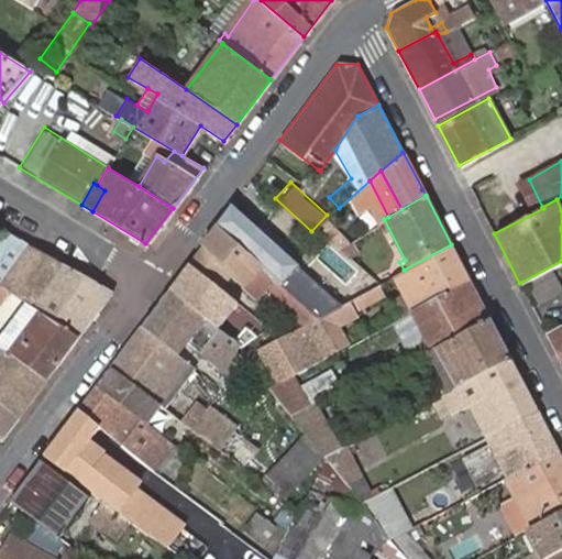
[(217,222),(317,317),(320,315),(340,304),(296,264),(297,262),(232,204),(217,222)]
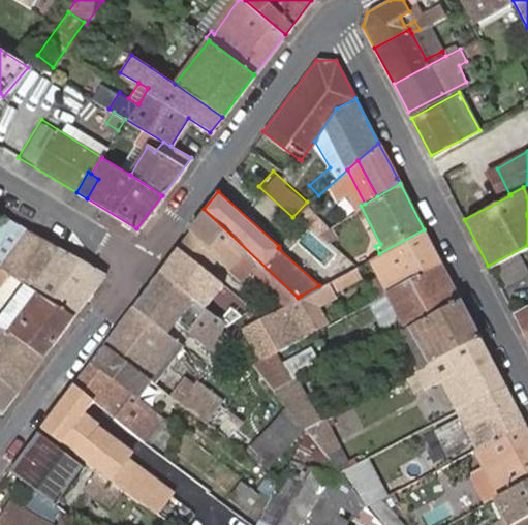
[(204,209),(178,245),(207,269),(215,257),(240,279),(251,267),(264,278),(262,282),(285,304),(298,298),(204,209)]
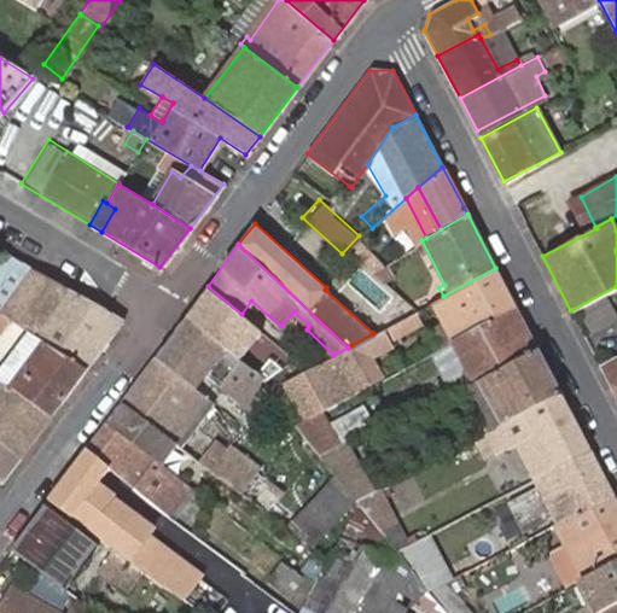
[(34,266),(4,246),(0,251),(0,309),(4,311),(34,266)]
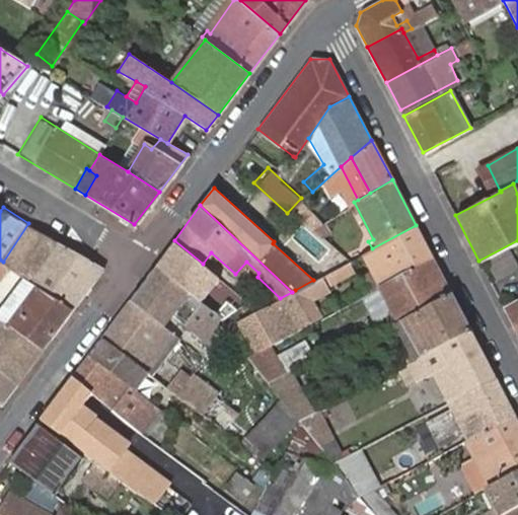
[(28,223),(3,262),(5,264),(24,276),(39,286),(74,308),(99,270),(28,223)]
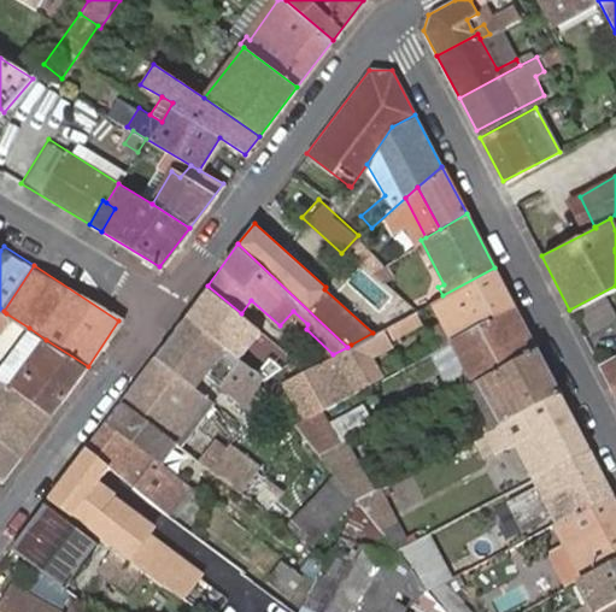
[(432,301),(451,339),(455,336),(468,329),(514,305),(494,268),(443,295),(432,301)]
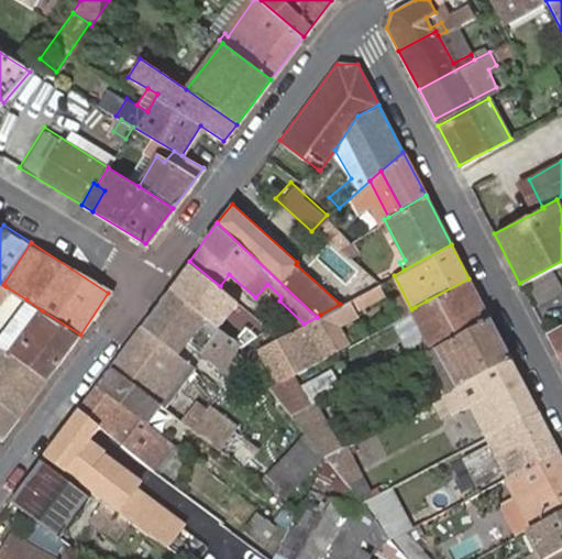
[(367,305),(384,280),(333,247),(317,272),(367,305)]
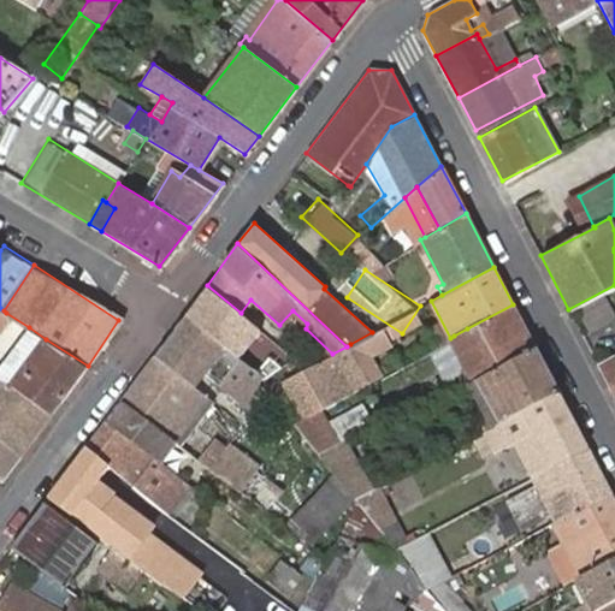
[(207,285),(184,314),(229,349),(238,337),(249,345),(262,330),(241,313),(207,285)]
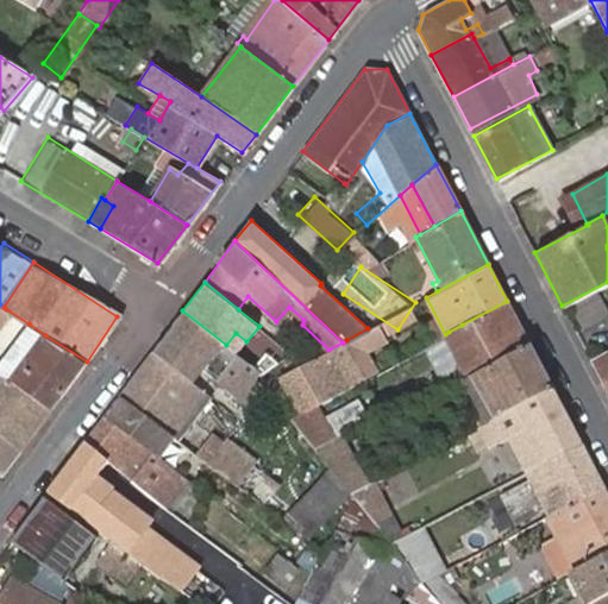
[(462,325),(483,366),(528,343),(507,301),(462,325)]
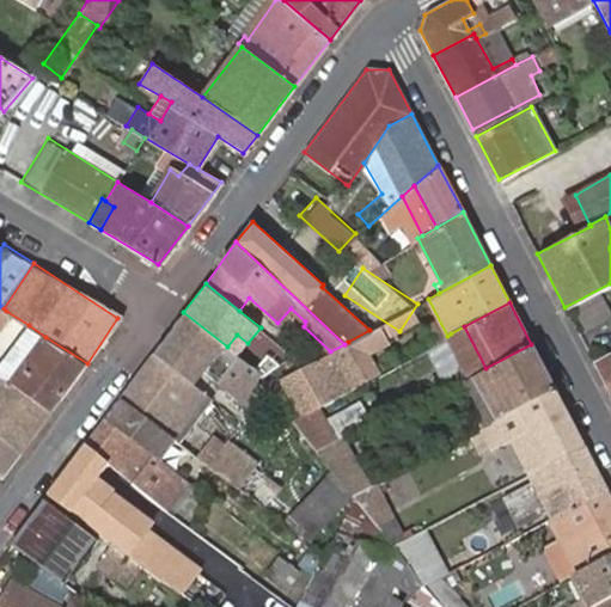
[(153,353),(193,381),(202,368),(218,379),(243,404),(261,381),(257,378),(262,374),(252,365),(238,355),(227,347),(183,312),(153,353)]
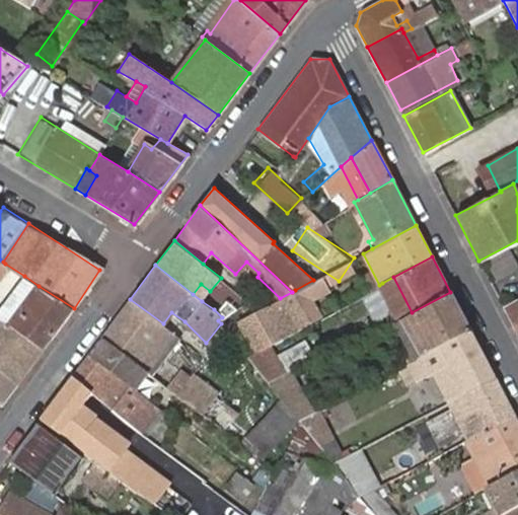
[(24,276),(0,308),(0,318),(9,325),(39,286),(24,276)]
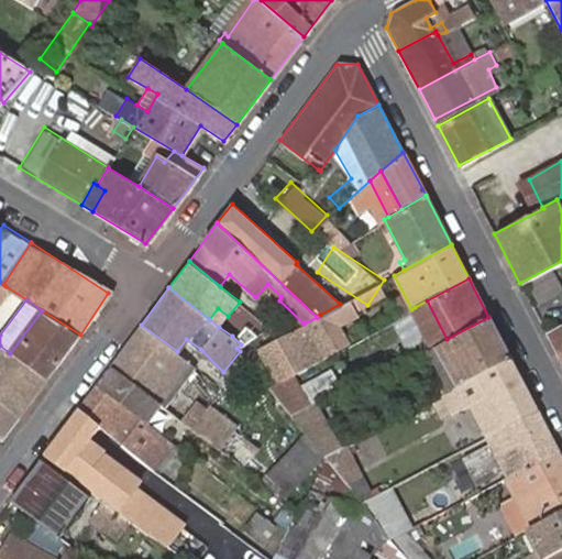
[(415,307),(434,346),(447,339),(427,300),(415,307)]
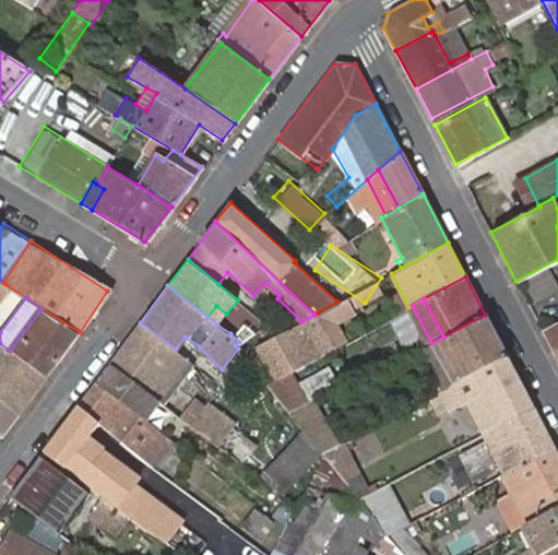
[(208,317),(217,325),(226,314),(216,306),(208,317)]
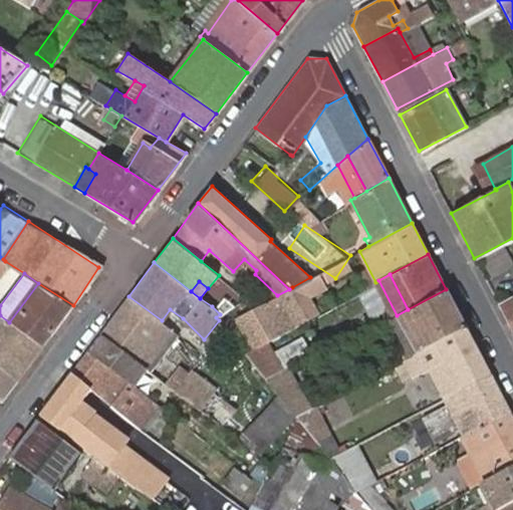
[(40,345),(73,305),(38,283),(9,322),(40,345)]
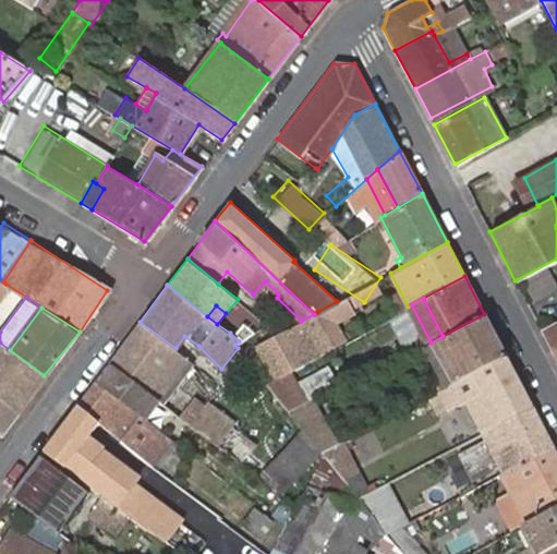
[(301,321),(257,344),(276,378),(335,346),(317,312),(314,314),(301,321)]
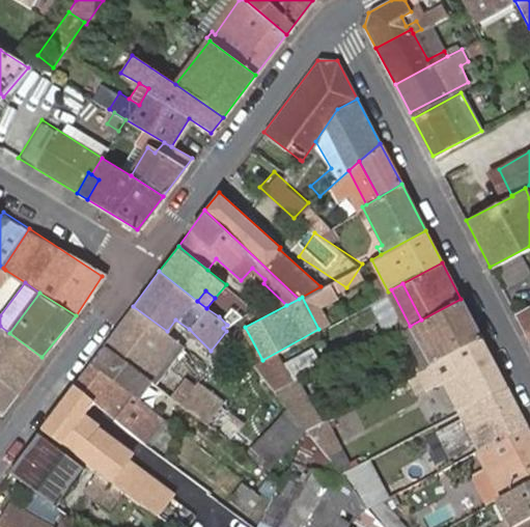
[(412,362),(417,370),(480,336),(461,299),(421,320),(410,326),(414,335),(422,330),(434,354),(425,357),(424,355),(412,362)]
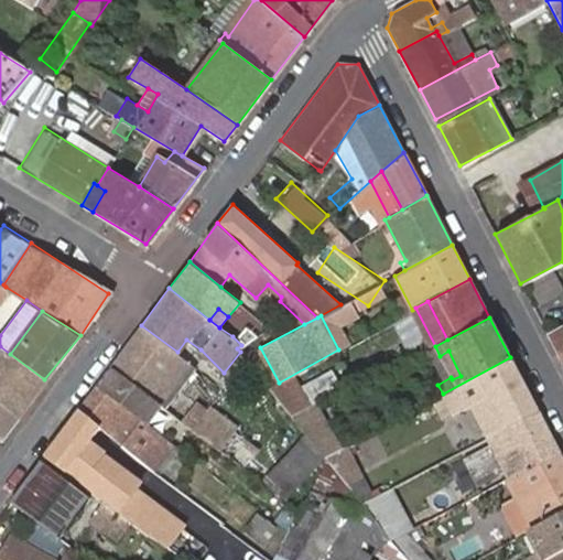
[(233,336),(241,345),(257,334),(248,323),(233,336)]
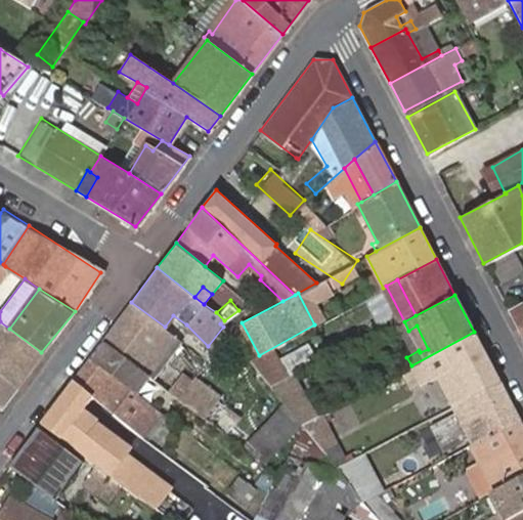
[(516,327),(522,322),(522,300),(507,309),(516,327)]
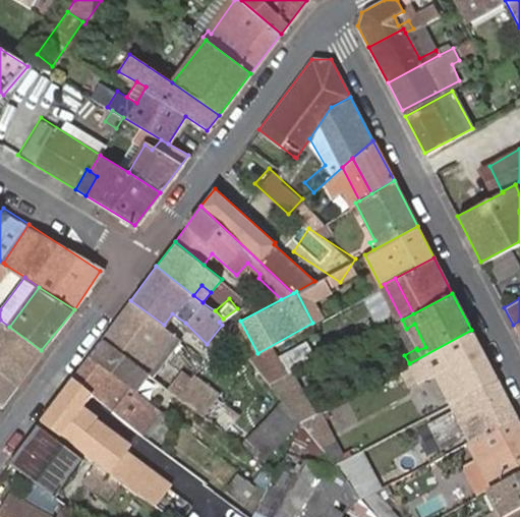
[(130,300),(102,338),(138,365),(166,327),(164,325),(130,300)]
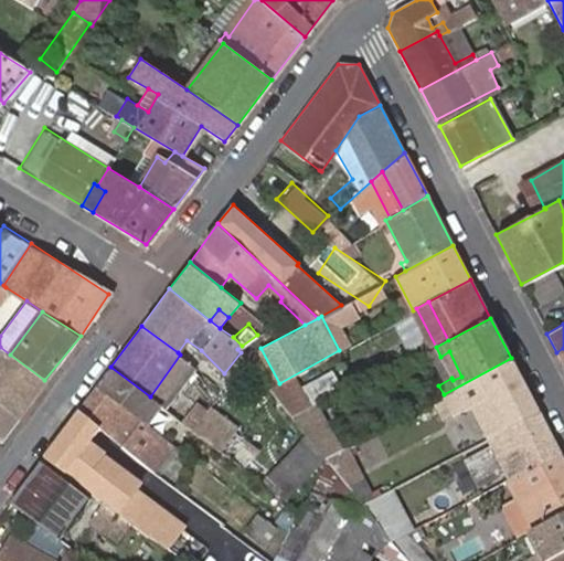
[(0,402),(18,416),(44,380),(10,355),(0,347),(0,402)]
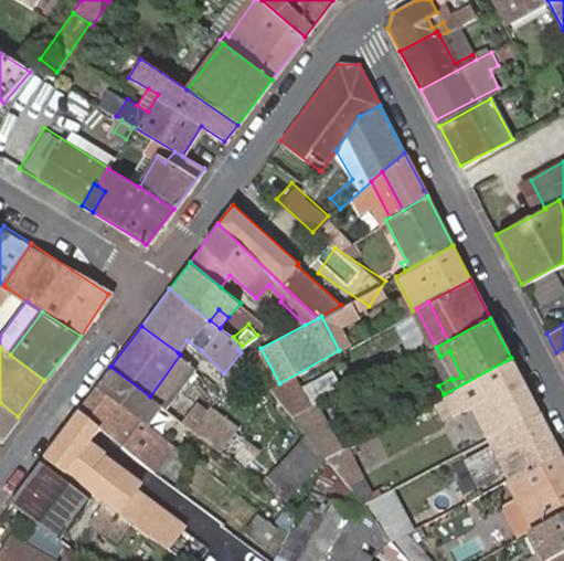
[(440,357),(451,378),(453,380),(461,377),(449,351),(440,357)]
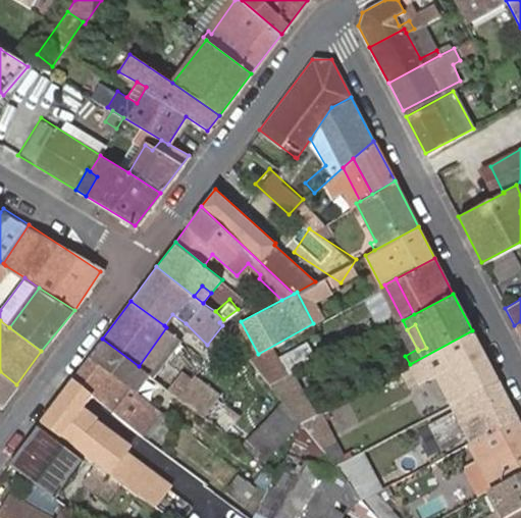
[(166,327),(139,366),(147,371),(174,333),(166,327)]
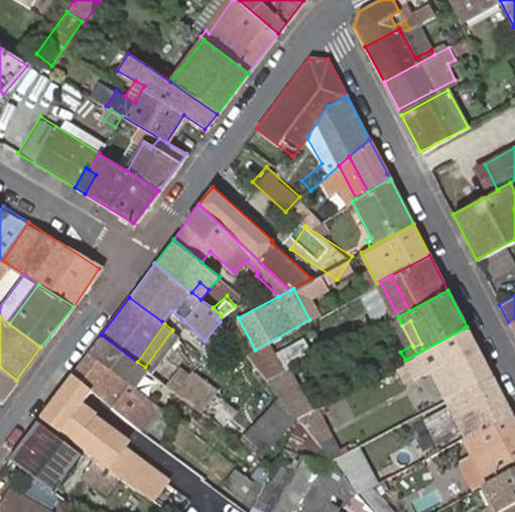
[(467,327),(405,360),(414,376),(422,372),(423,373),(447,361),(458,380),(487,365),(467,327)]
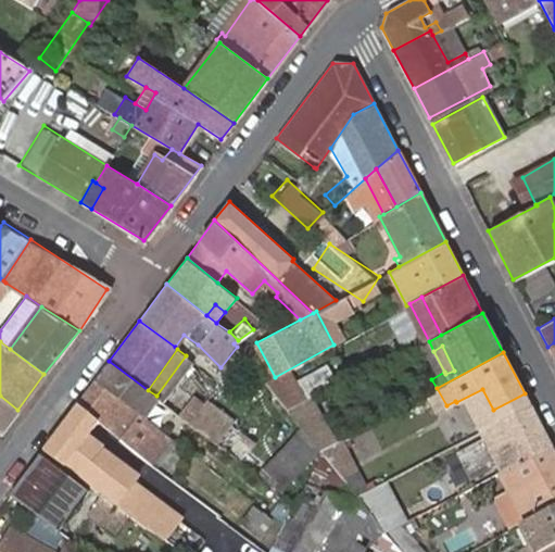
[(305,393),(335,378),(325,359),(294,374),(305,393)]
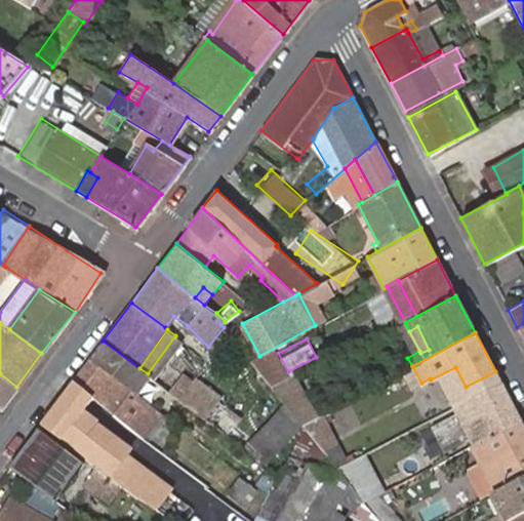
[(103,341),(89,358),(130,389),(144,398),(152,389),(171,403),(176,396),(170,391),(148,373),(139,368),(103,341)]
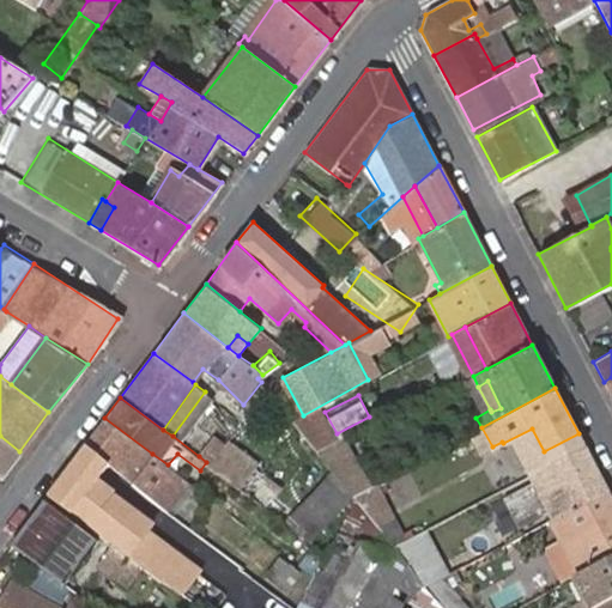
[(104,418),(85,443),(108,461),(156,498),(163,487),(147,474),(151,468),(144,463),(152,454),(104,418)]
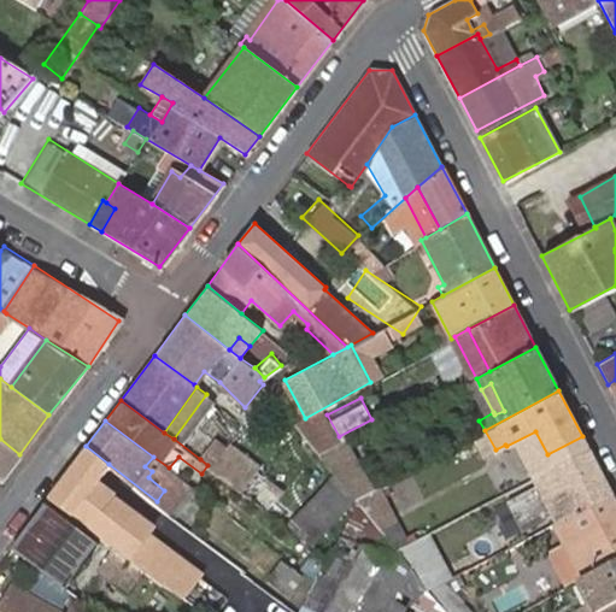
[(547,454),(553,468),(588,449),(582,436),(547,454)]
